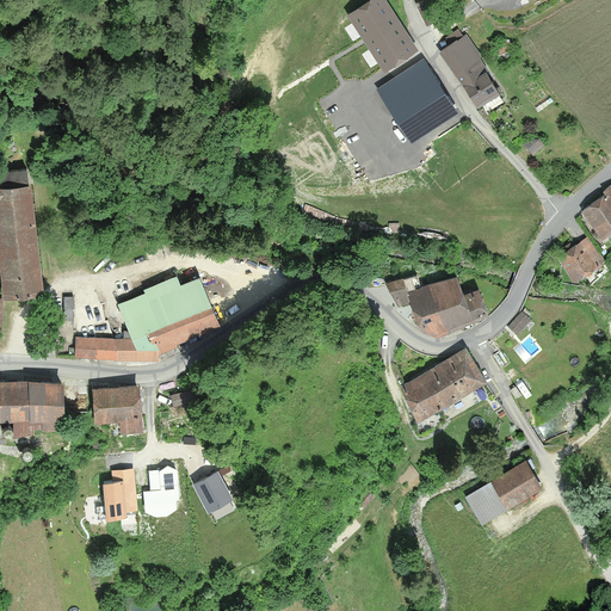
[(368,0),(350,12),(388,69),(419,49),(387,0),(368,0)]
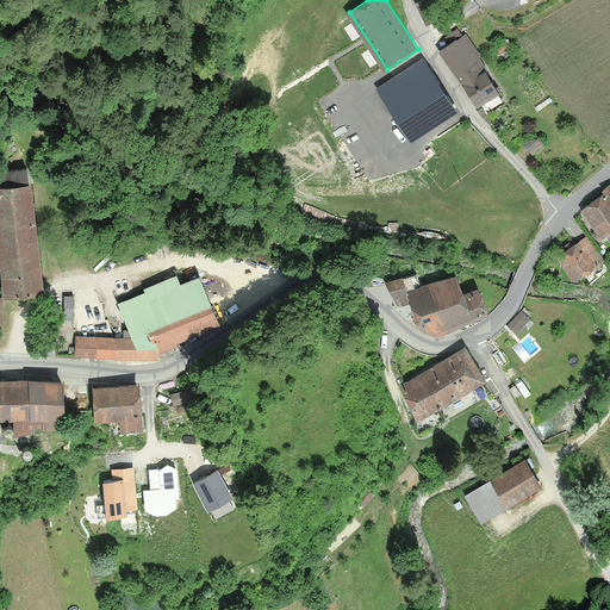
[(449,41),(465,32),(461,26),(446,36),(449,41)]
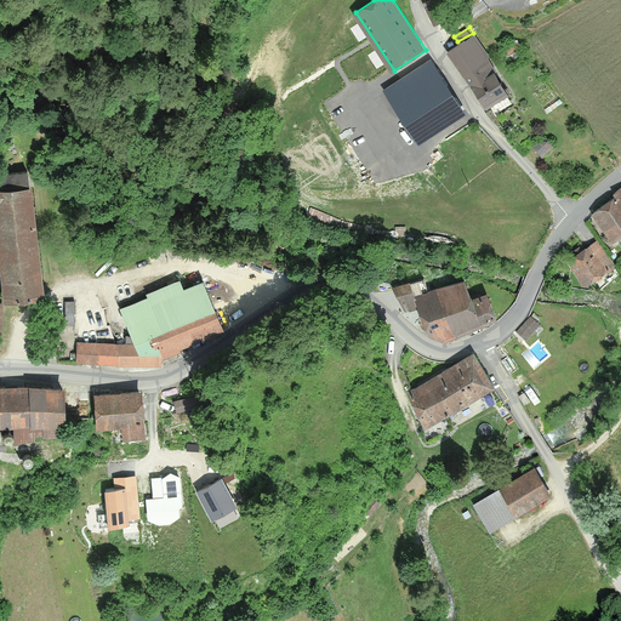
[(449,51),(490,109),(512,93),(472,35),(449,51)]
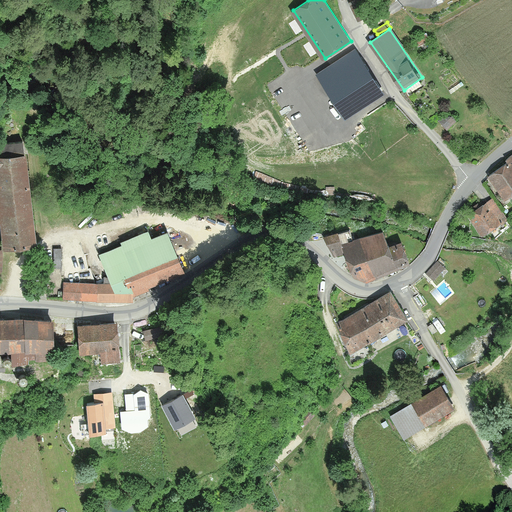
[(347,116),(384,92),(356,50),(319,74),(347,116)]
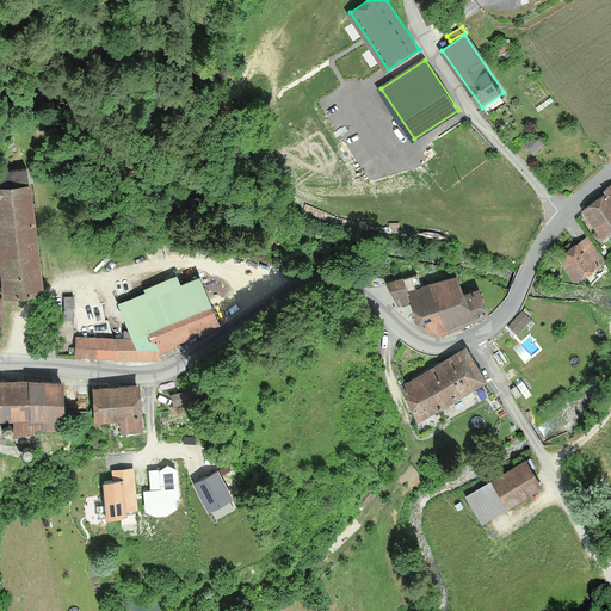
[(535,158),(545,146),(535,135),(524,147),(535,158)]
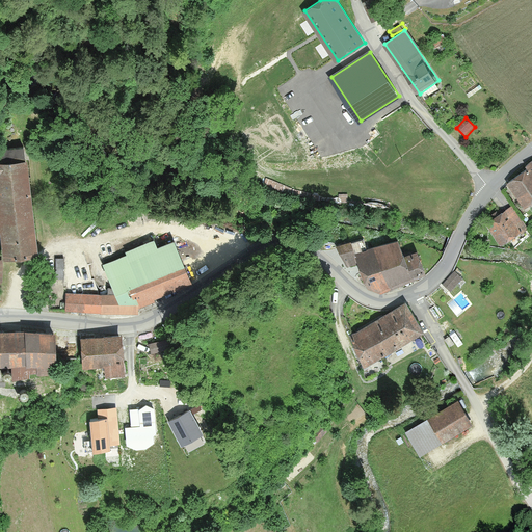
[(0,163),(0,213),(5,253),(40,247),(27,160),(0,163)]
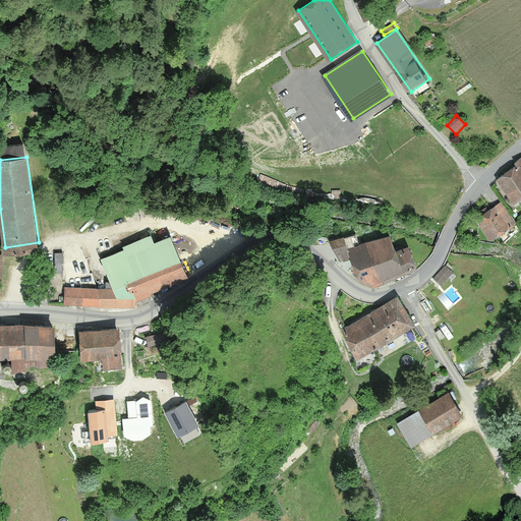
[(520,161),(496,179),(514,204),(520,197),(520,161)]
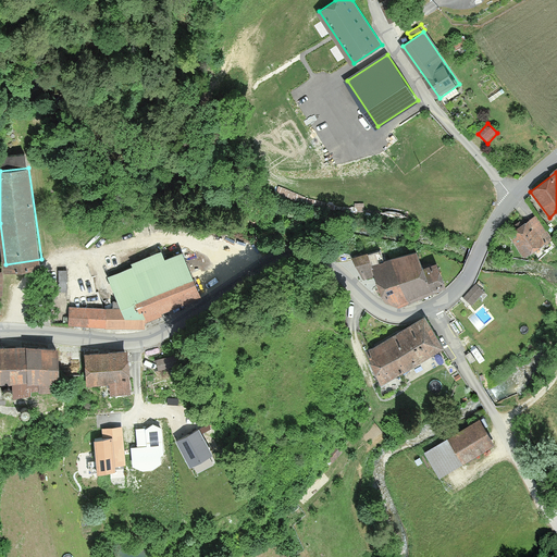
[(552,238),(535,214),(508,234),(525,257),(552,238)]
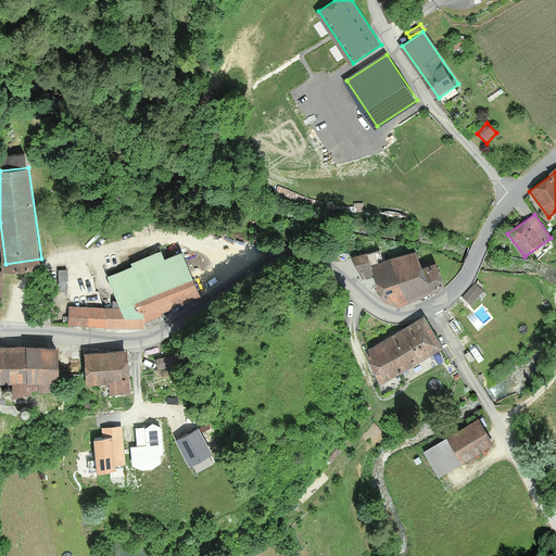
[(395,305),(449,286),(439,261),(424,265),(416,248),(357,266),(363,285),(377,279),(386,301),(395,305)]
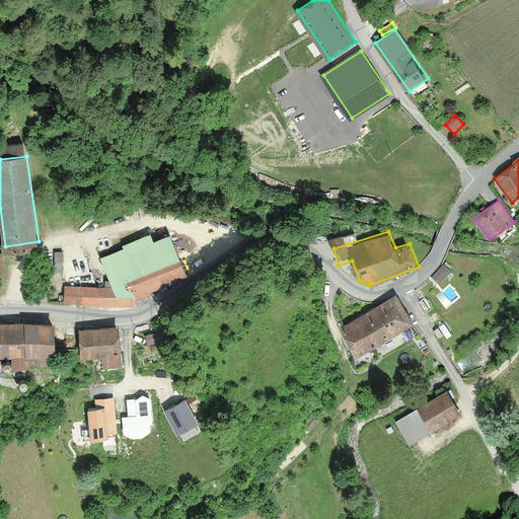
[(136,299),(182,279),(179,273),(186,270),(171,235),(155,241),(152,235),(100,256),(112,288),(65,287),(65,303),(137,306),(136,299)]
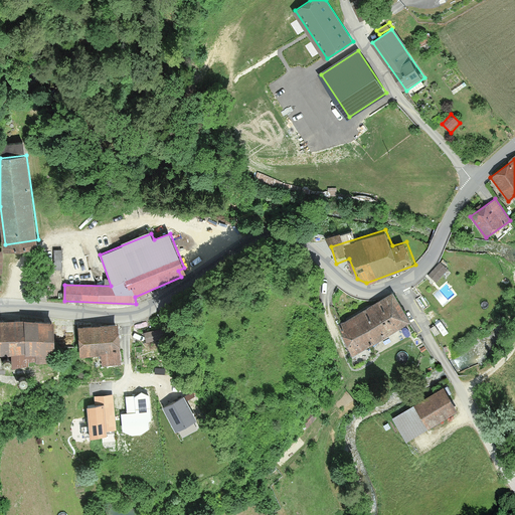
[(55,247),(54,268),(62,268),(63,247),(55,247)]
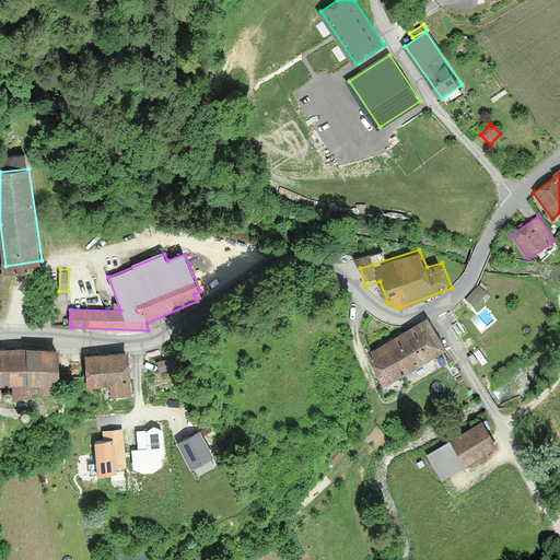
[(478,284),(466,299),(475,306),(487,292),(478,284)]
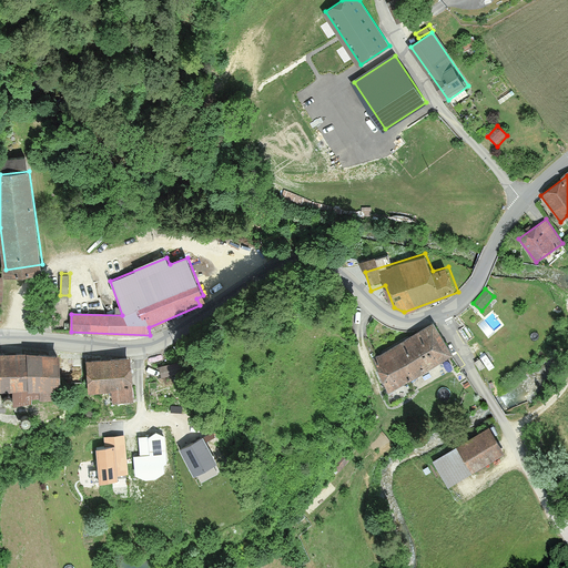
[(421,373),(452,353),(434,324),(403,342),(421,373)]
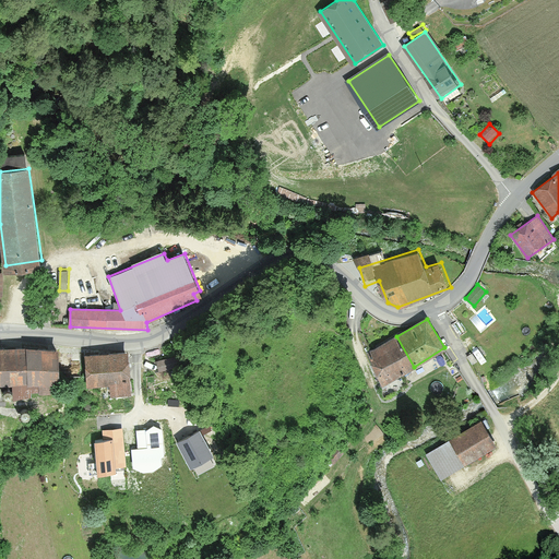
[(382,385),(414,367),(396,336),(366,353),(382,385)]
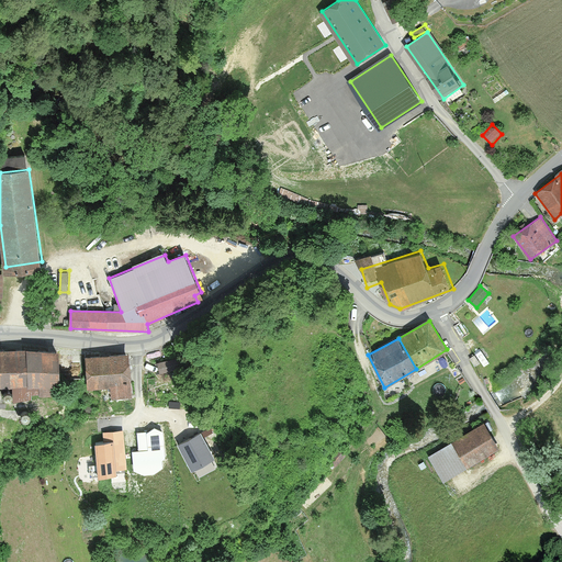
[(0,349),(0,386),(12,386),(12,402),(31,402),(31,395),(59,394),(58,349),(0,349)]
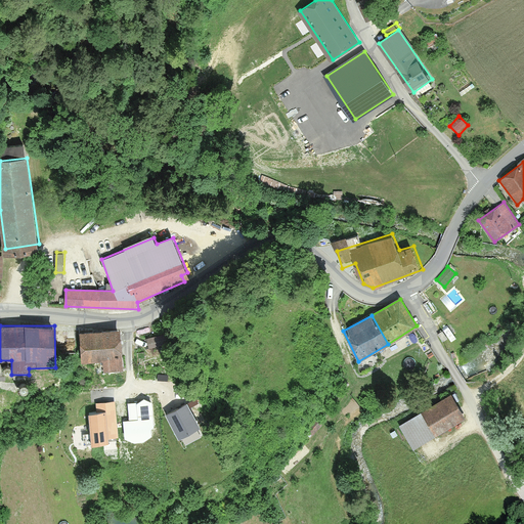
[(80,333),(81,360),(102,359),(103,369),(123,368),(121,331),(80,333)]
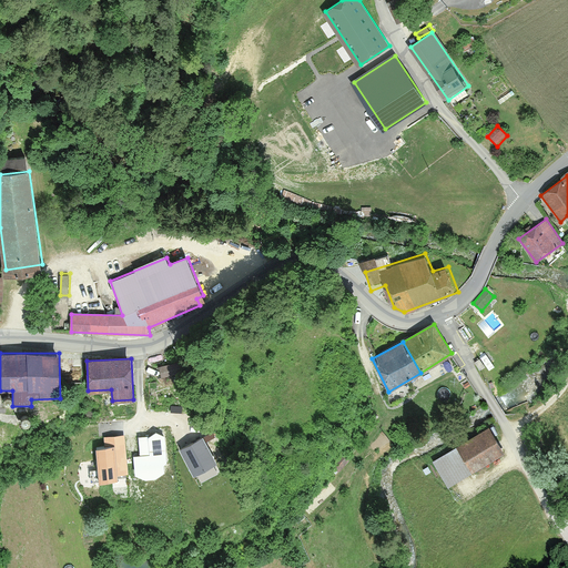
[(457,446),(473,472),(505,452),(489,426),(457,446)]
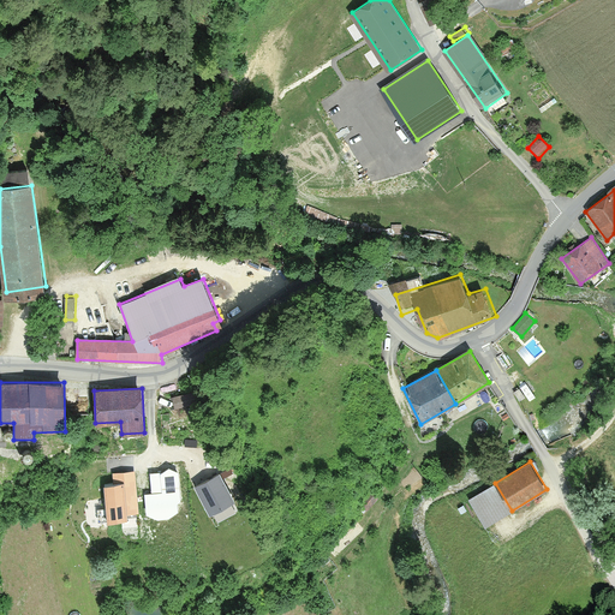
[(178,473),(168,470),(161,476),(162,494),(144,495),(147,517),(157,521),(167,521),(177,513),(177,506),(180,502),(178,473)]
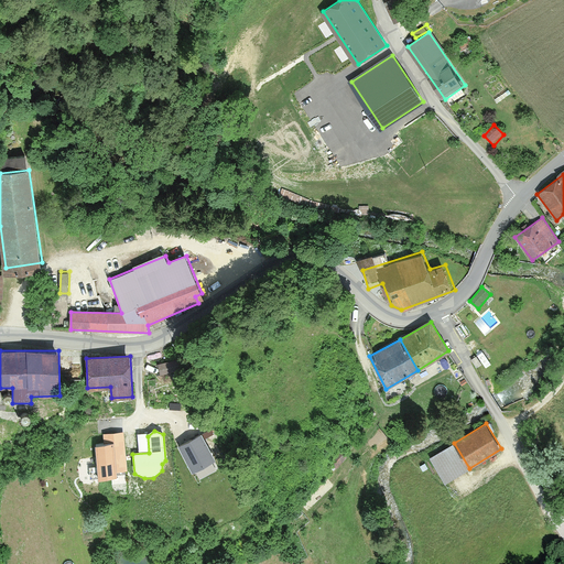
[(127,470),(123,432),(104,433),(104,442),(96,443),(98,477),(117,476),(117,470),(127,470)]
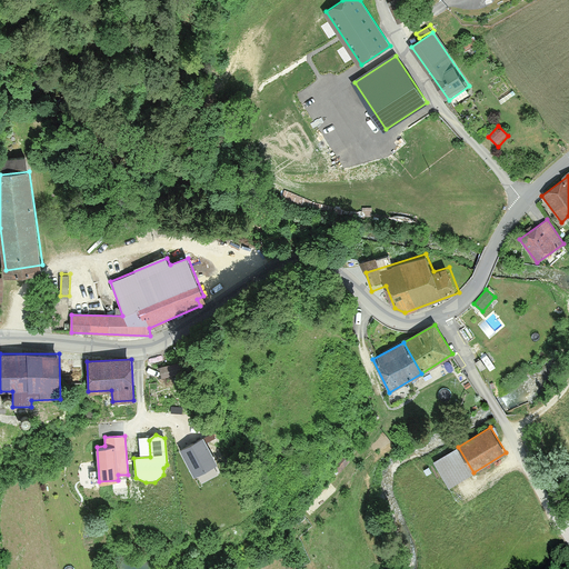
[(203,437),(180,449),(195,476),(217,463),(203,437)]
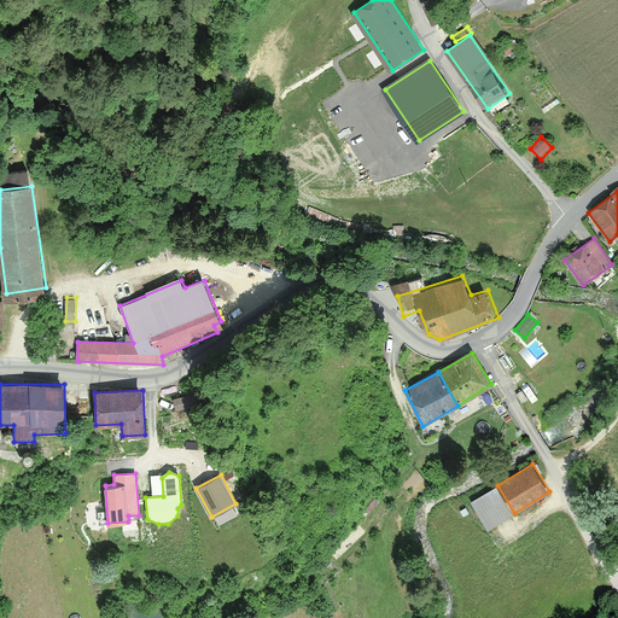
[(514,513),(497,485),(471,501),(488,529),(514,513)]
